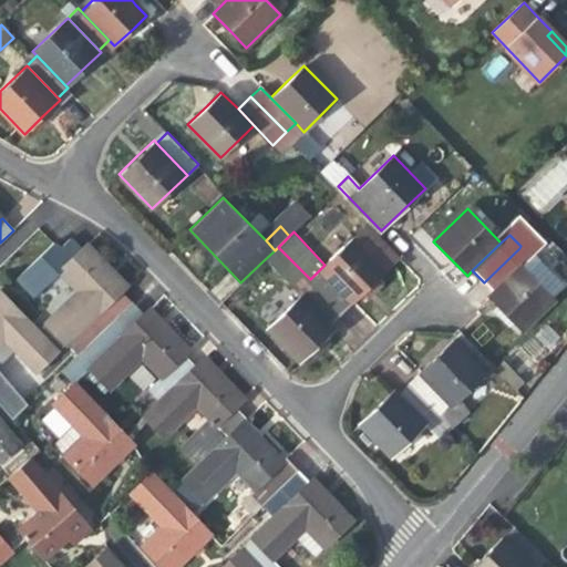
[(59,270),(81,249),(70,237),(60,247),(54,241),(18,277),(34,295),(59,270)]
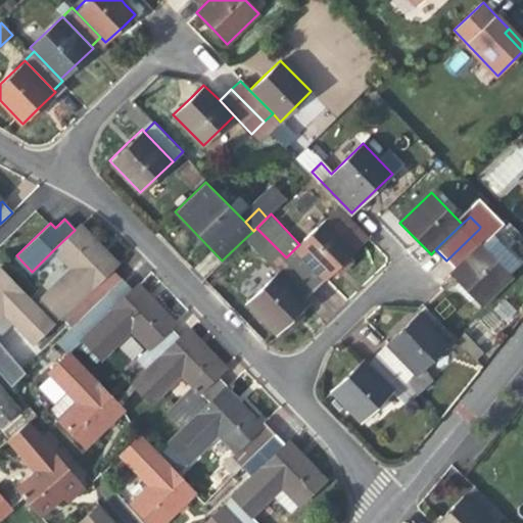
[(326,219),(299,244),(286,257),(289,262),(316,288),(341,264),(357,249),(326,219)]
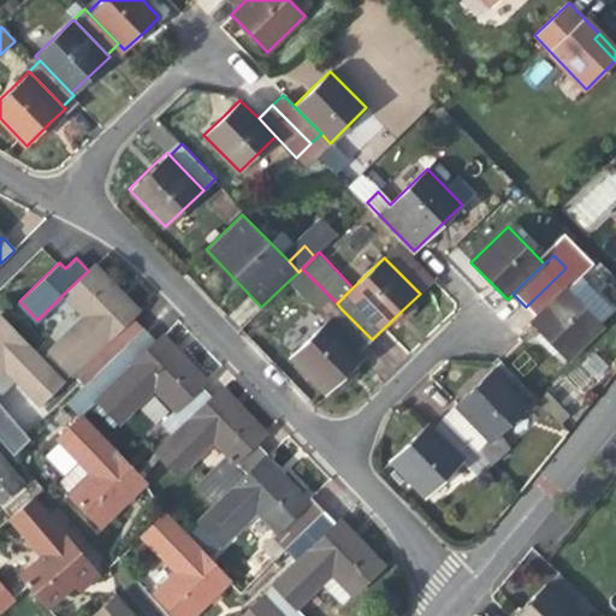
[(95,264),(88,271),(64,294),(84,315),(49,350),(72,373),(93,353),(132,315),(138,309),(117,286),(95,264)]
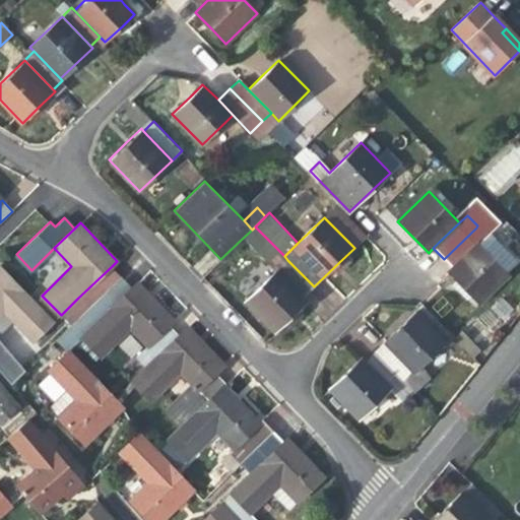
[(277,269),(287,260),(284,256),(255,226),(252,230),(241,240),(274,273),(277,269)]
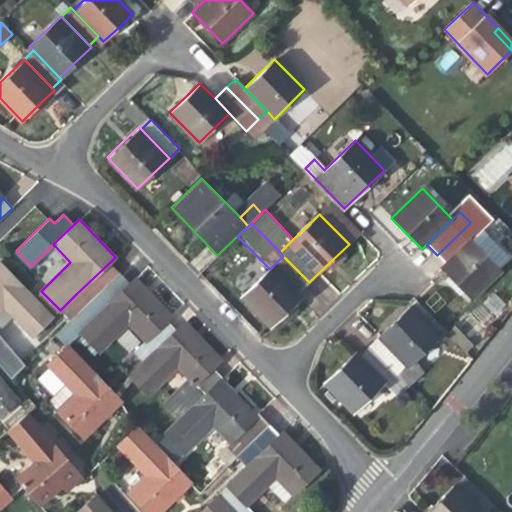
[(437,255),(446,264),(471,239),(478,233),(469,224),(437,255)]
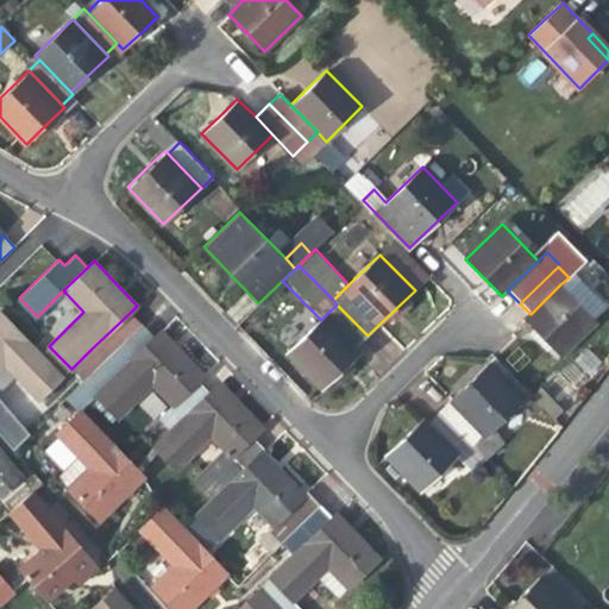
[(571,295),(560,284),(531,314),(525,320),(544,340),(560,357),(596,321),(594,319),(606,307),(582,283),(571,295)]
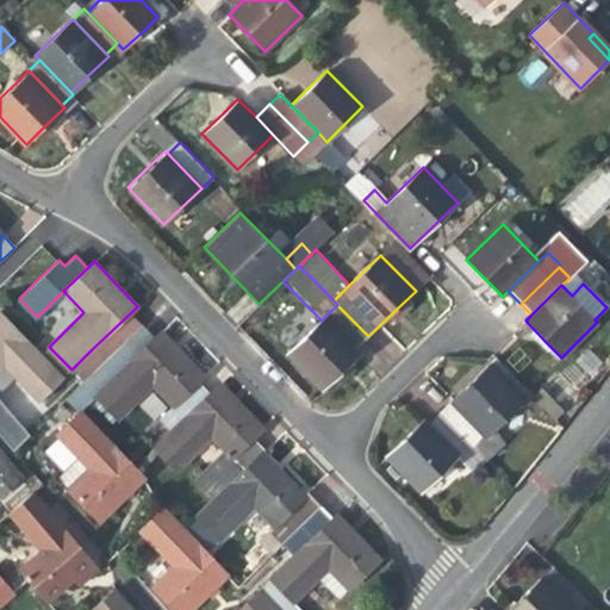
[(337,305),(325,316),(358,348),(368,336),(337,305)]
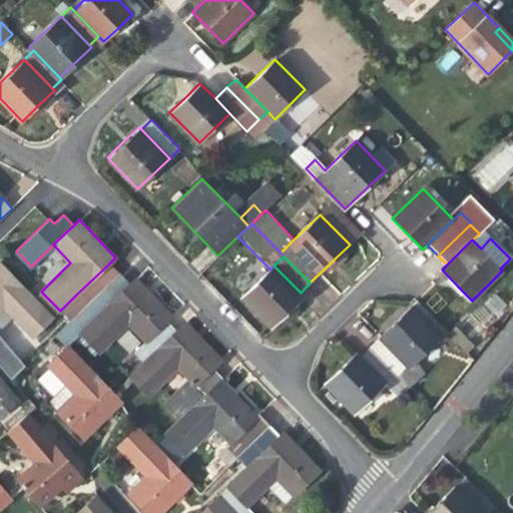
[(77,294),(88,305),(120,274),(110,263),(77,294)]
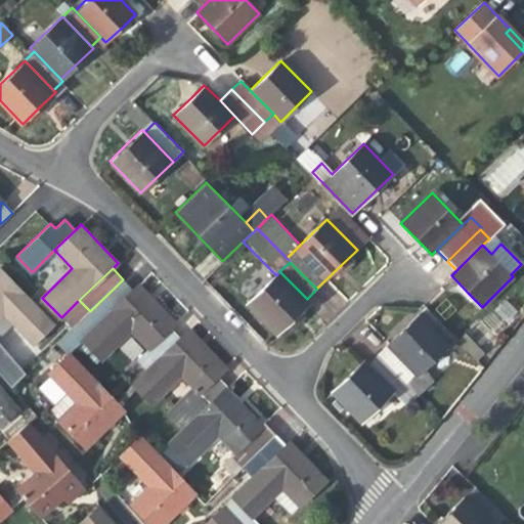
[(53,325),(0,269),(0,317),(4,314),(34,345),(53,325)]
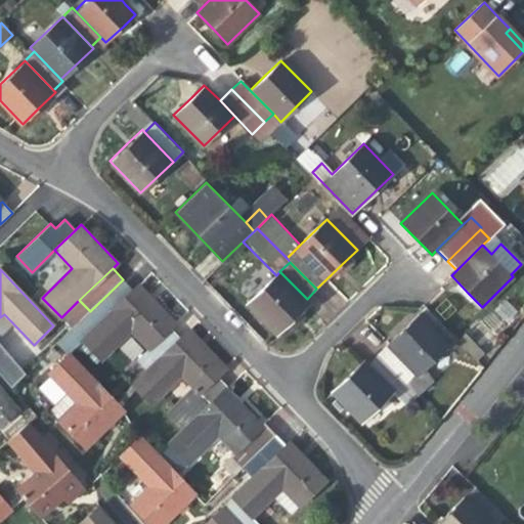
[(307,299),(279,271),(276,275),(246,304),(276,335),(290,321),(300,311),(310,302),(307,299)]
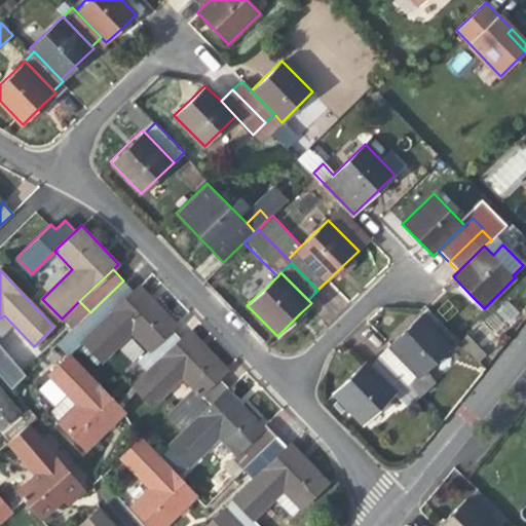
[(58,344),(69,355),(83,341),(135,292),(123,280),(90,312),(72,330),(58,344)]
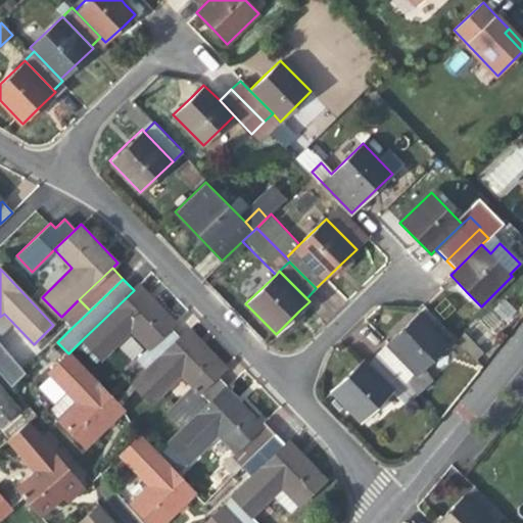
[(148,348),(171,327),(176,323),(158,305),(139,285),(134,290),(83,339),(101,360),(132,331),(148,348)]
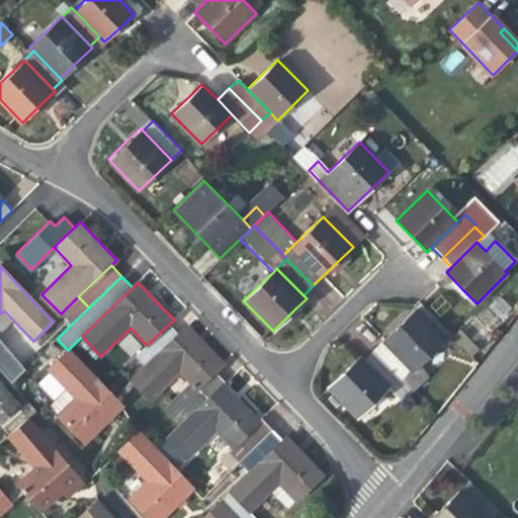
[(61,314),(71,325),(89,308),(78,296),(61,314)]
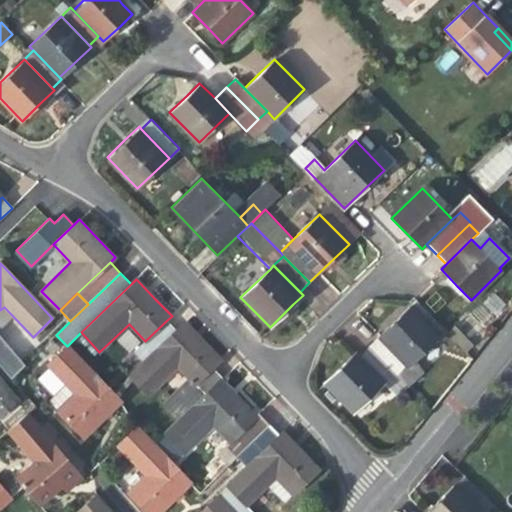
[(379,337),(409,369),(448,331),(417,300),(398,318),(379,337)]
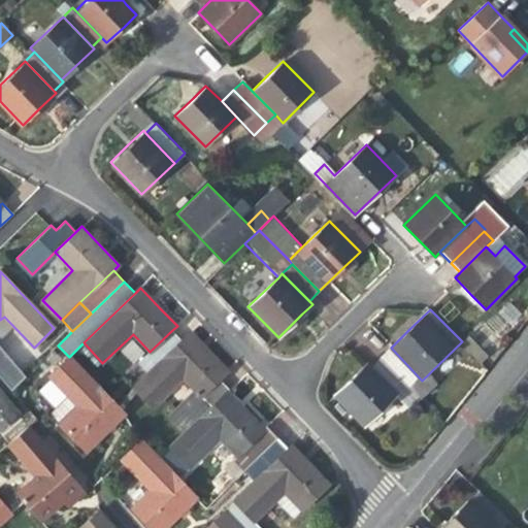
[(307,319),(302,314),(292,324),(297,329),(303,323),(307,319)]
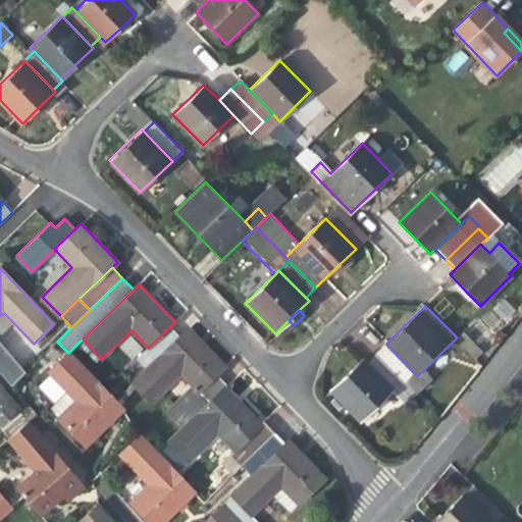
[(180,337),(170,326),(148,348),(138,358),(148,369),(180,337)]
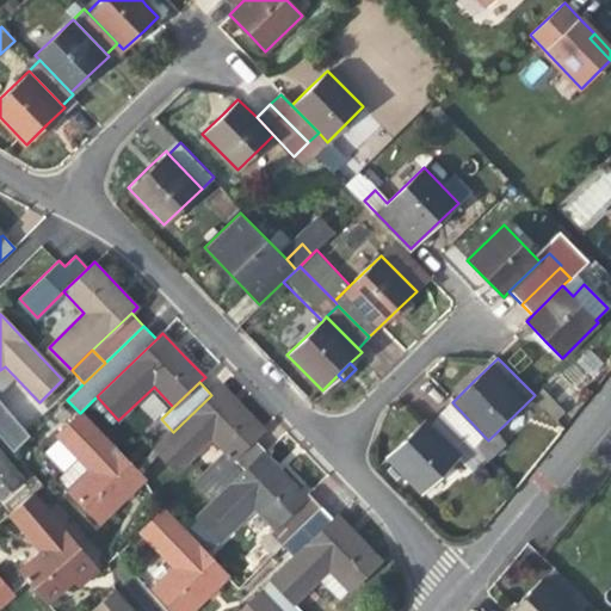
[(232,458),(254,437),(264,427),(246,409),(223,384),(211,395),(173,432),(155,450),(178,473),(213,439),(226,452),(232,458)]
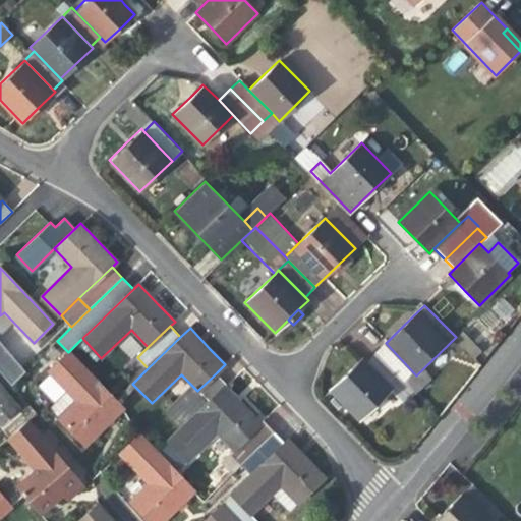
[(25,371),(0,343),(0,370),(12,385),(25,371)]
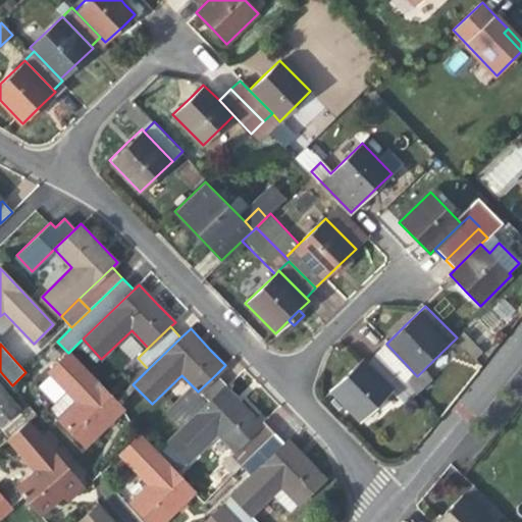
[(417,376),(386,344),(377,352),(417,393),(425,384),(417,376)]
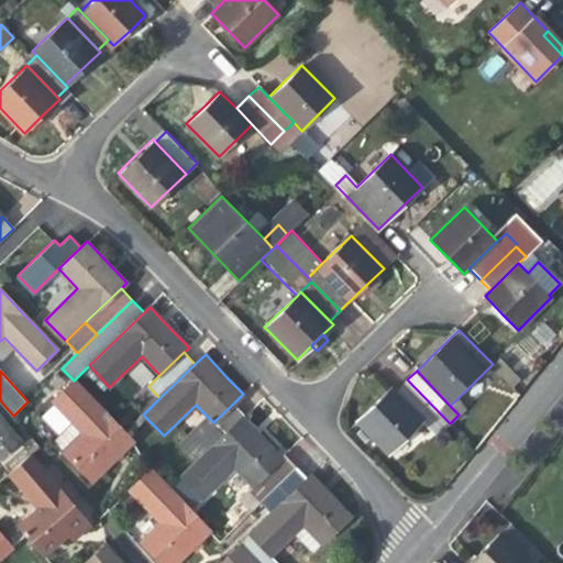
[(396,390),(424,420),(438,434),(450,423),(407,379),(396,390)]
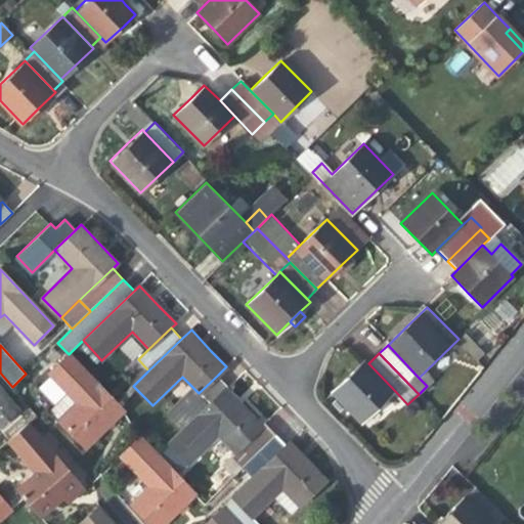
[(116,403),(69,354),(48,374),(70,394),(50,411),(86,448),(110,426),(124,410),(116,403)]
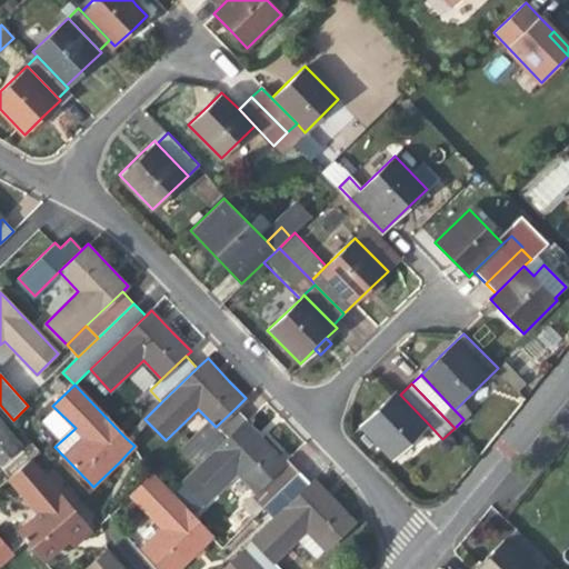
[(393,459),(429,425),(400,395),(396,390),(377,408),(360,426),(369,435),(362,440),(378,456),(383,450),(393,459)]
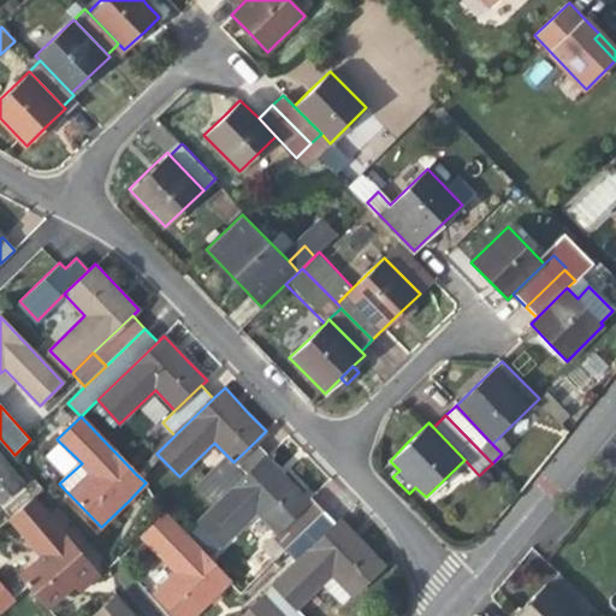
[(268,454),(256,440),(234,462),(227,456),(195,486),(214,505),(266,456),(268,454)]
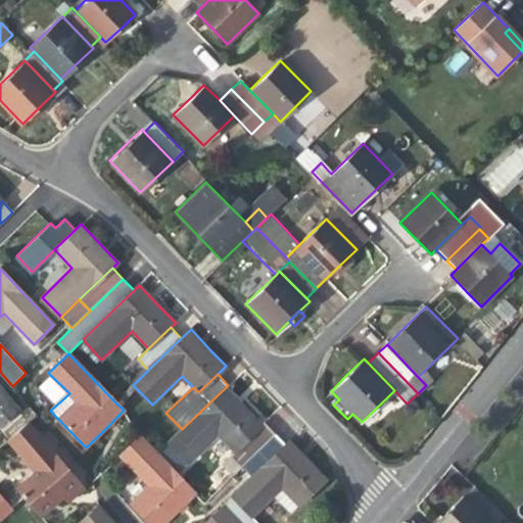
[(235,454),(264,426),(248,412),(226,387),(182,429),(156,455),(170,468),(182,457),(188,463),(218,435),(235,454)]
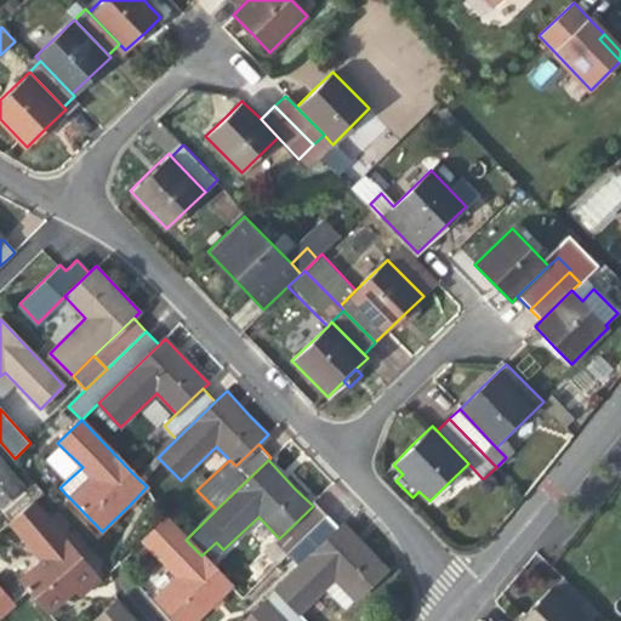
[(0,511),(10,522),(34,501),(0,461),(0,511)]
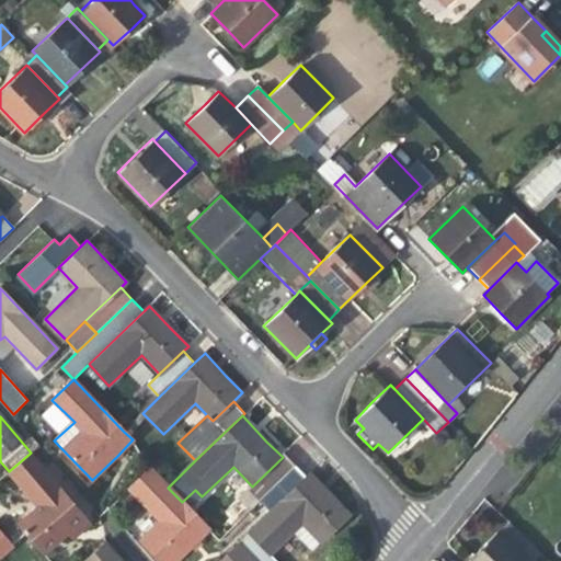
[(64,491),(31,453),(9,471),(38,507),(20,524),(26,533),(44,553),(87,517),(64,491)]
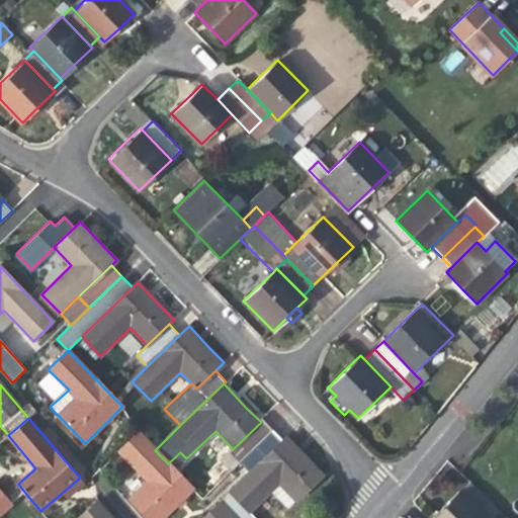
[(263,420),(261,422),(233,449),(243,459),(273,430),(263,420)]
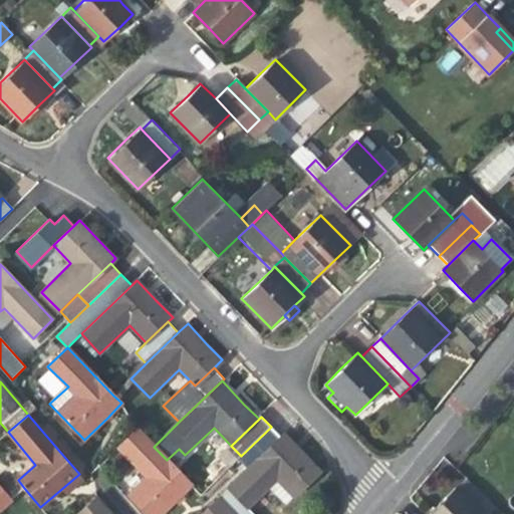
[(237,459),(248,470),(281,438),(271,427),(241,456),(237,459)]
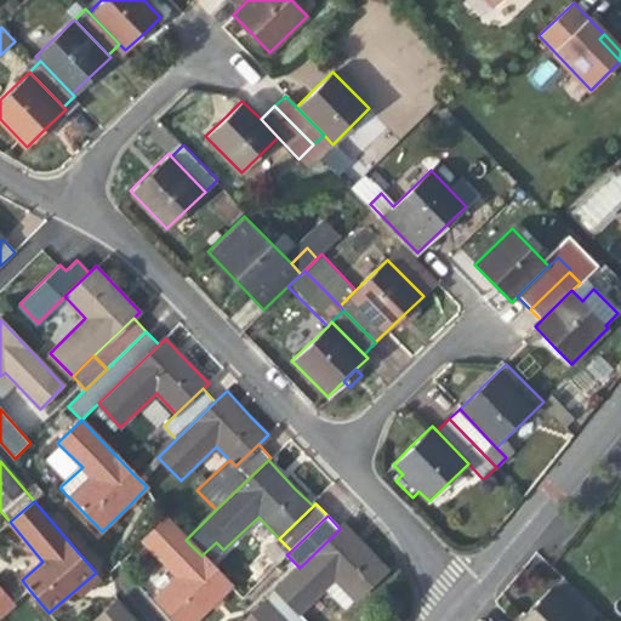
[(209,564),(201,556),(186,540),(165,519),(143,540),(178,576),(157,598),(172,614),(178,620),(194,620),(231,586),(209,564)]
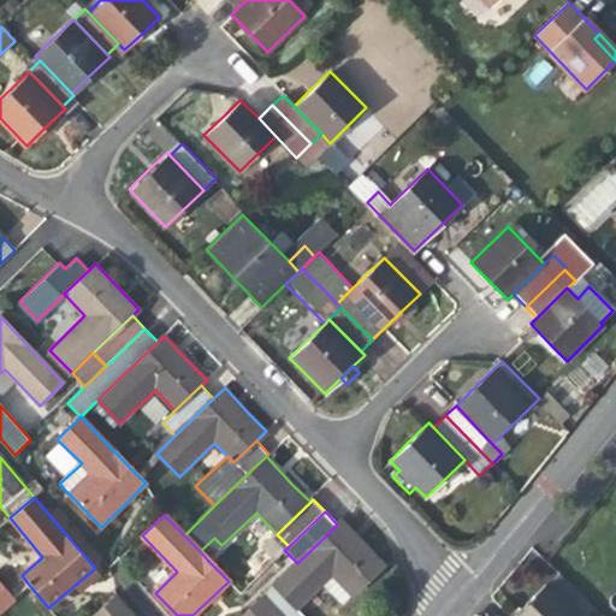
[(274,585),(297,609),(319,588),(338,610),(385,566),(368,548),(342,520),(337,525),(297,563),(274,585)]
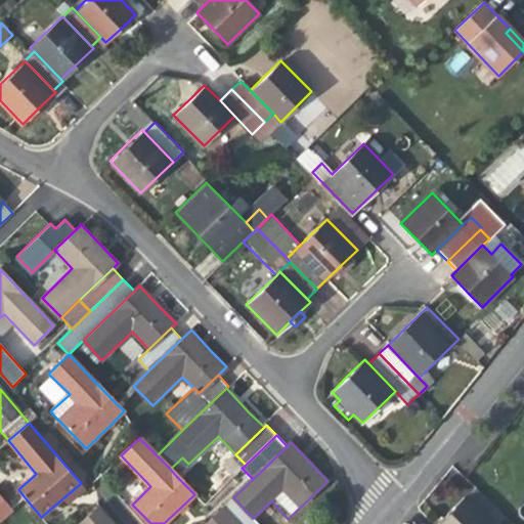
[(176,476),(188,464),(182,457),(170,469),(176,476)]
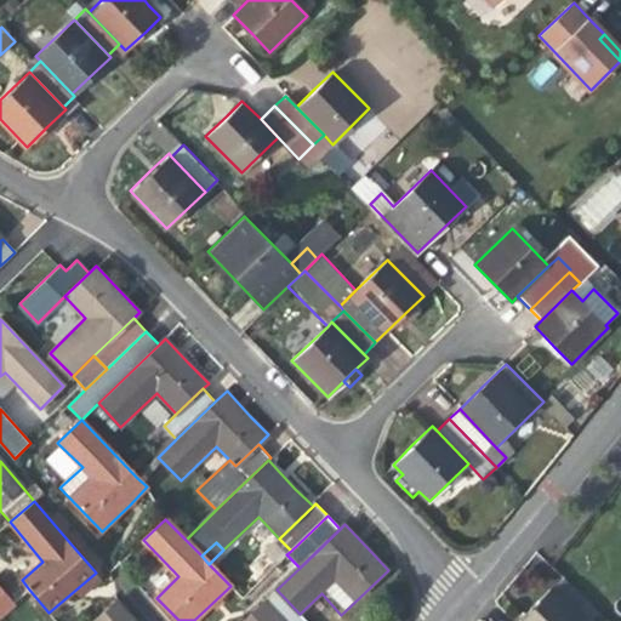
[(0,615),(15,603),(0,585),(0,615)]
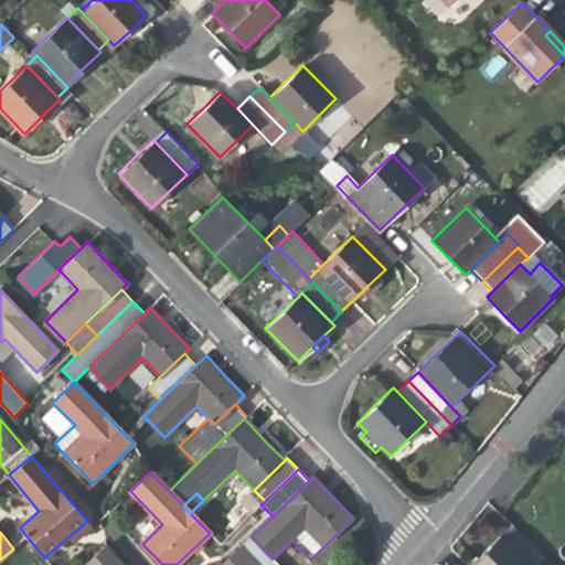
[(279,564),(273,558),(252,536),(240,548),(255,564),(279,564)]
